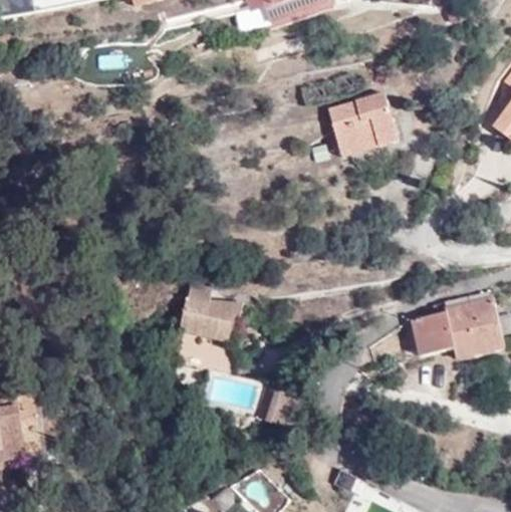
[(1,0),(2,15),(26,10),(24,0),(1,0)]
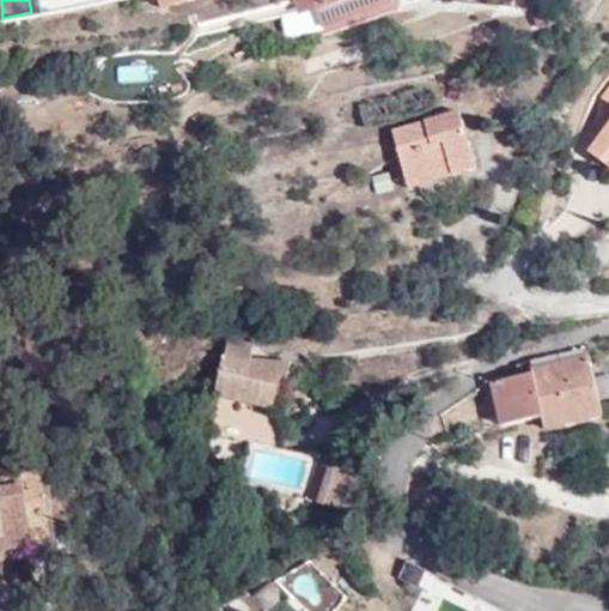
[(29,0),(31,12),(107,0),(29,0)]
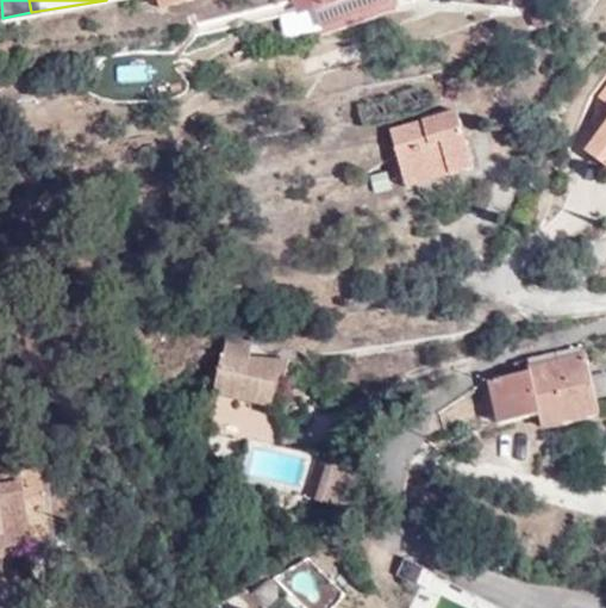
[(317,2),(316,0),(289,0),(294,12),(317,2)]
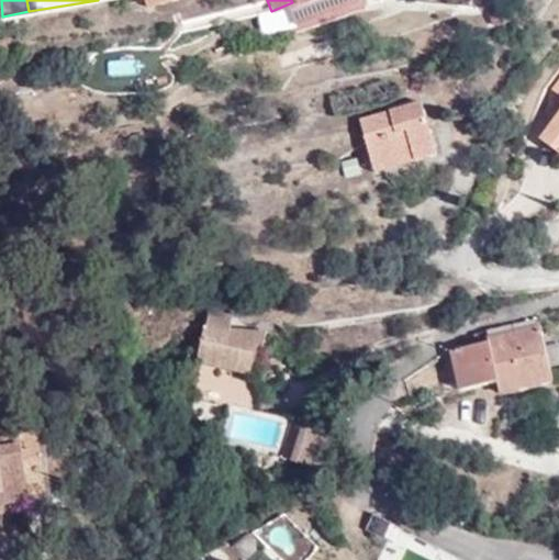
[(291,0),(292,2),(300,22),(355,0),(291,0)]
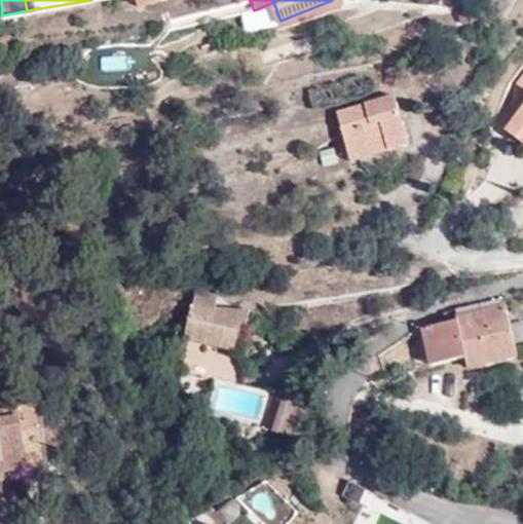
[(522,69),(514,81),(522,87),(522,101),(502,128),(522,143),(522,69)]
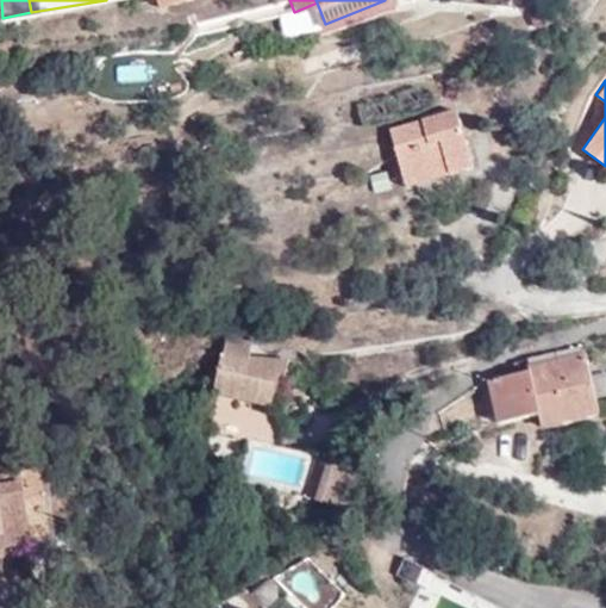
[(443,163),(445,173),(467,169),(451,110),(436,111),(387,124),(399,175),(443,163)]
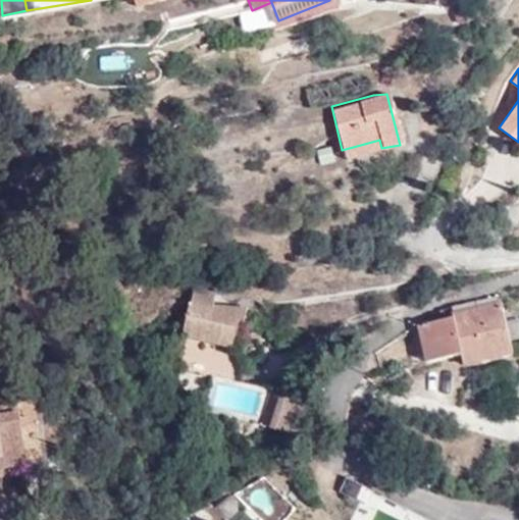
[(344,157),(381,148),(379,140),(342,150),(344,157)]
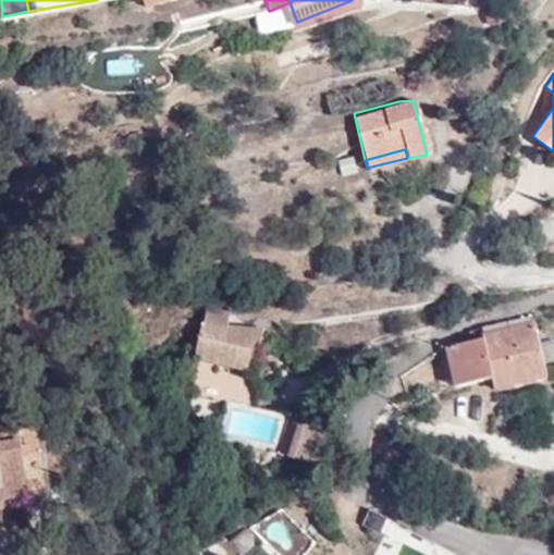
[(224,328),(224,318),(201,317),(193,359),(249,371),(258,332),(224,328)]
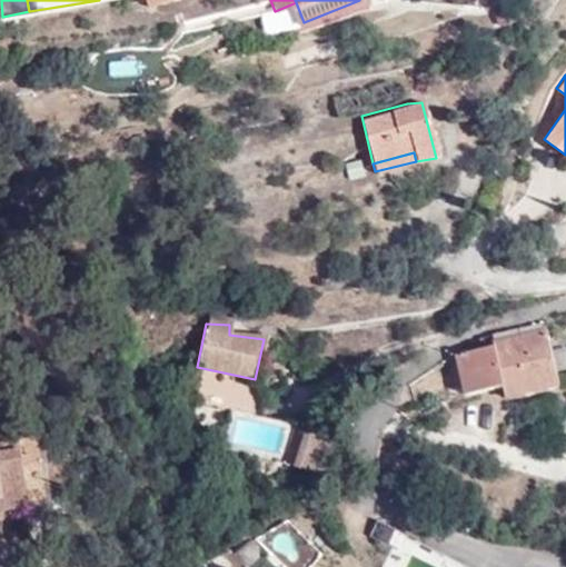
[(546,337),(479,346),(458,352),(466,396),(500,390),(502,401),(556,390),(553,369),(548,348),(546,337)]
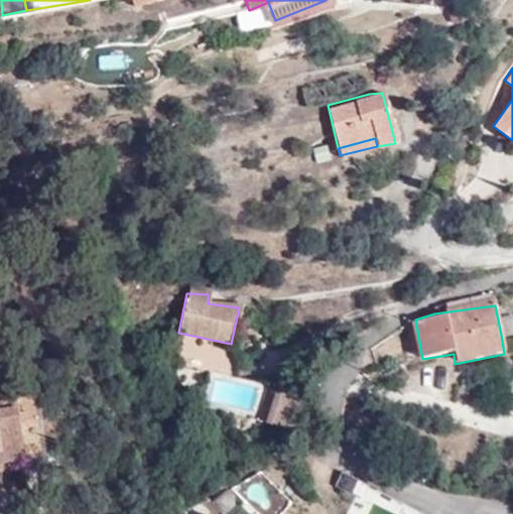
[(512,312),(512,311),(497,315),(501,335),(512,331),(512,312)]
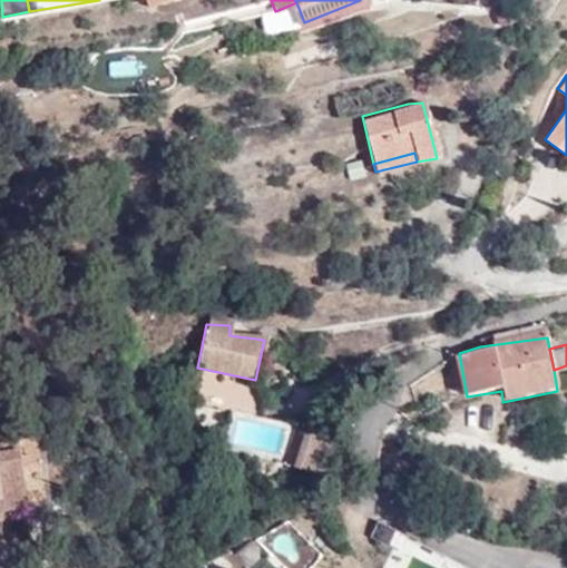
[(194,398),(245,407),(250,380),(198,372),(194,398)]
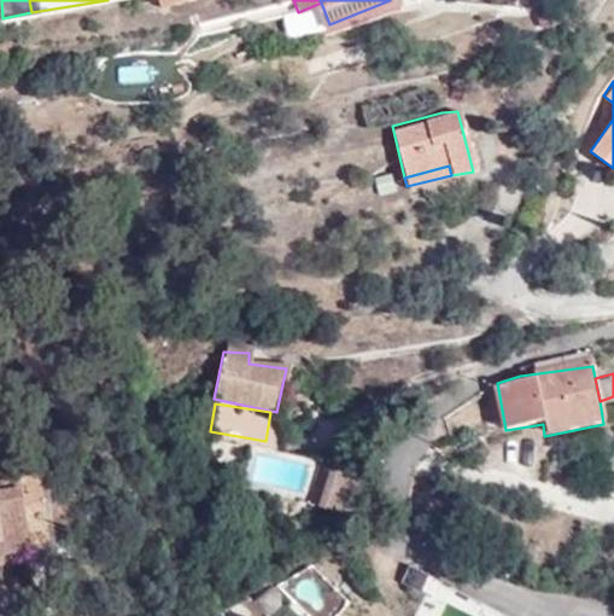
[(247,472),(275,476),(278,454),(250,451),(247,472)]
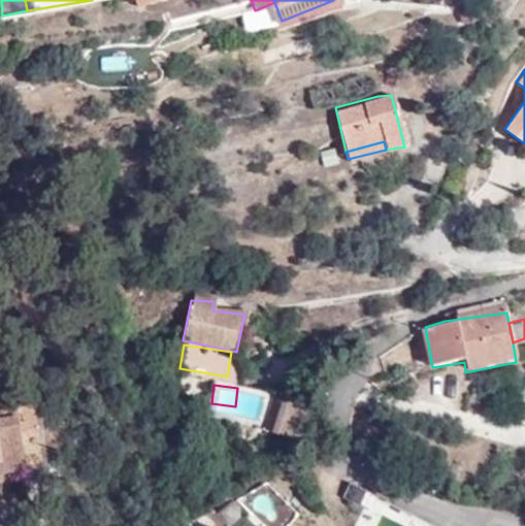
[(302,407),(267,399),(260,432),(295,439),(302,407)]
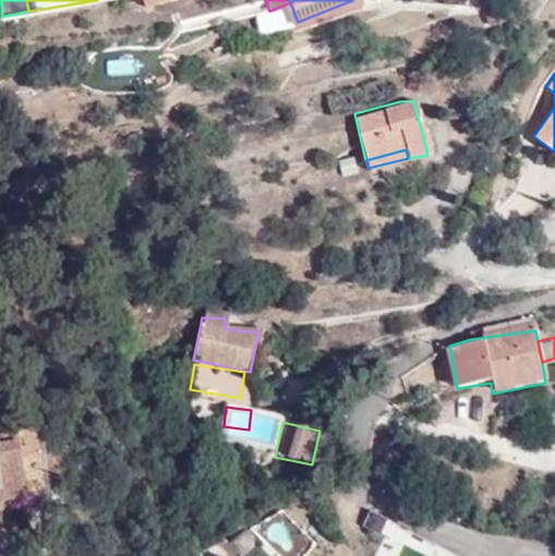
[(21,457),(48,457),(45,424),(23,424),(23,436),(7,436),(7,431),(0,431),(0,495),(23,495),(21,457)]
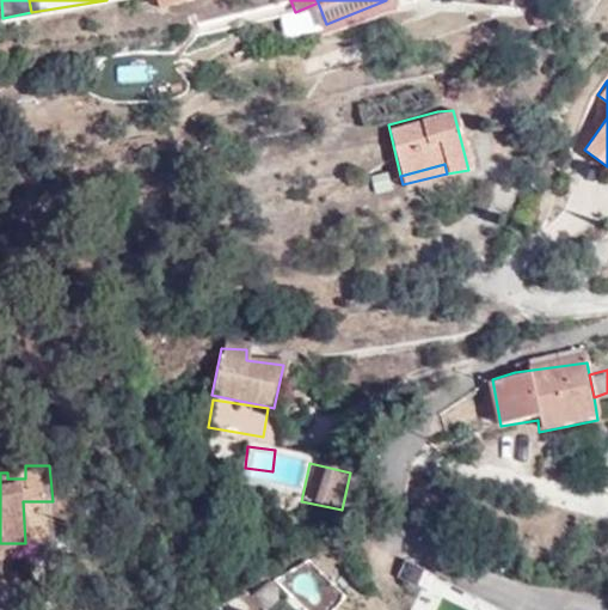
[(54,542),(53,501),(23,501),(25,543),(54,542)]
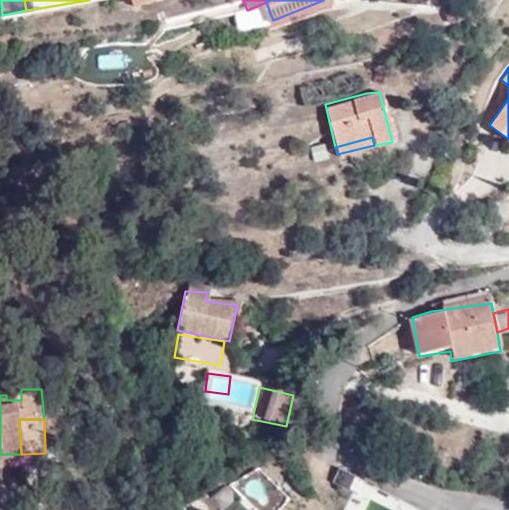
[(357,476),(333,464),(325,480),(349,492),(357,476)]
